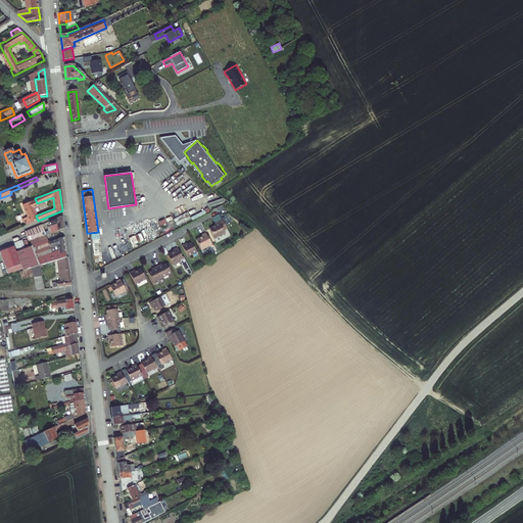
[(10,203),(0,206),(0,212),(25,201),(22,196),(9,202),(10,203)]
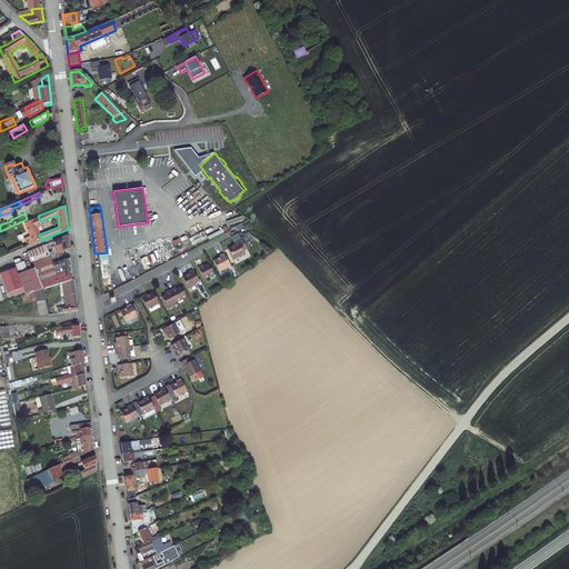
[(40,221),(38,216),(25,222),(30,236),(27,238),(30,245),(41,240),(39,235),(36,226),(41,223),(40,221)]
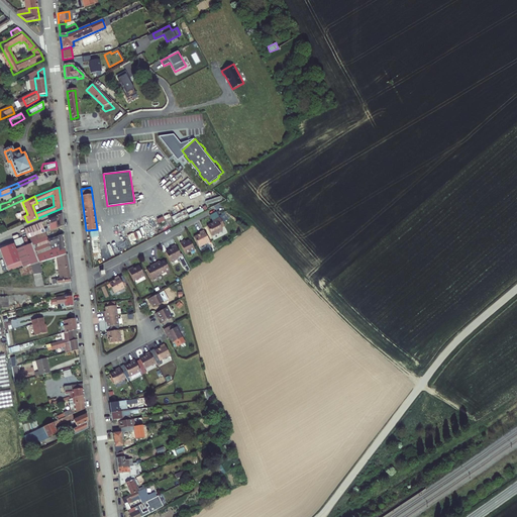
[(162,210),(148,217),(151,223),(166,216),(162,210)]
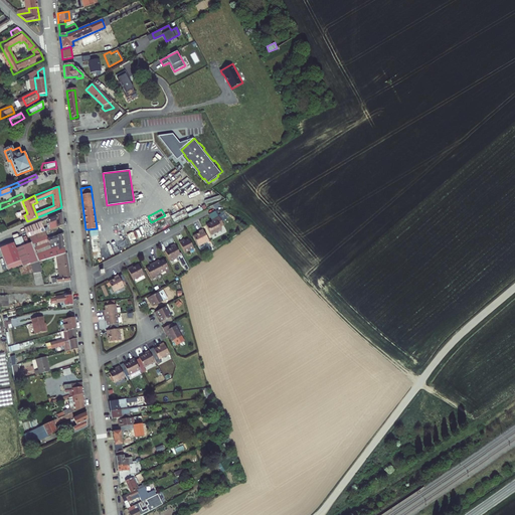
[(61,211),(47,217),(51,227),(63,222),(61,211)]
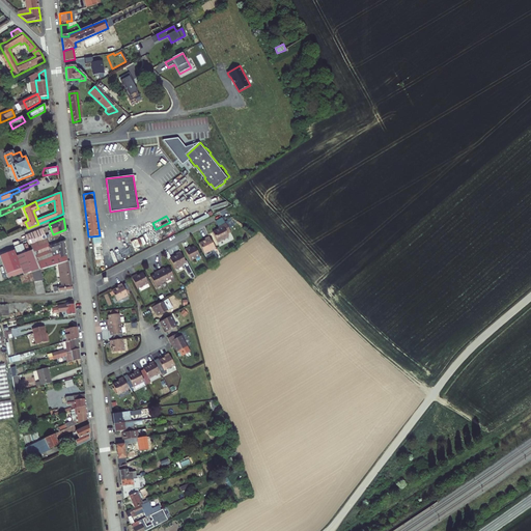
[(228,231),(231,230),(227,221),(220,224),(220,226),(214,229),(219,240),(229,234),(228,231)]
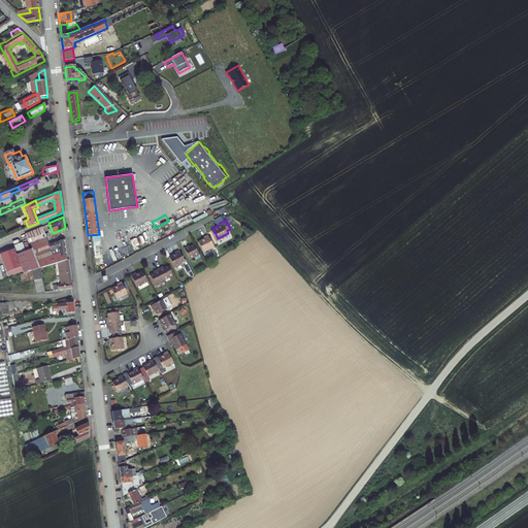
[(42,225),(25,232),(26,234),(27,239),(33,236),(35,240),(45,236),(46,235),(42,225)]
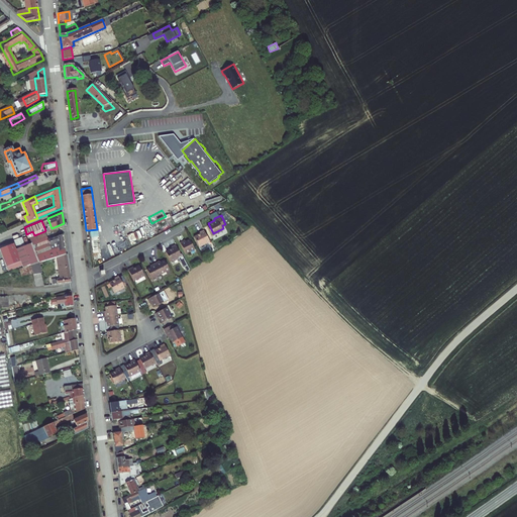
[(45,230),(44,231),(34,235),(29,237),(32,243),(35,253),(57,246),(59,249),(64,248),(62,233),(48,237),(45,230)]
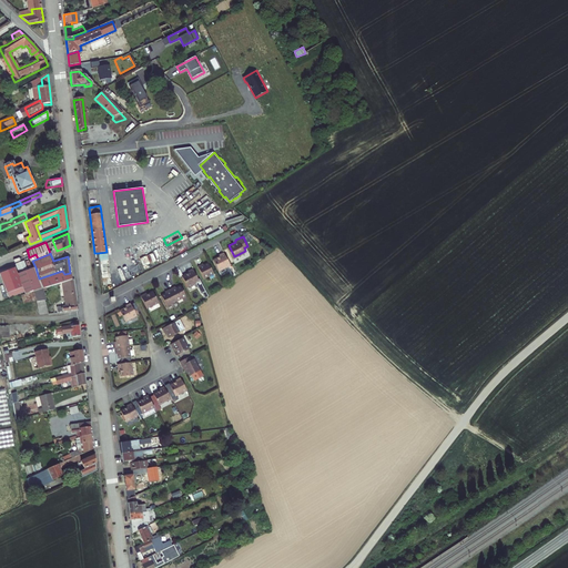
[(150,254),(140,257),(143,266),(152,262),(150,254)]
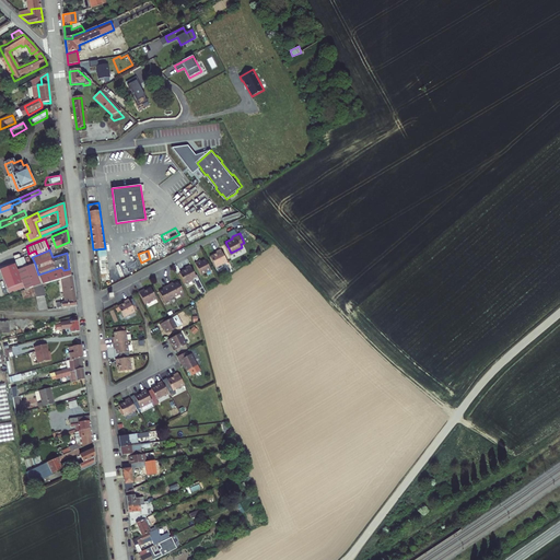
[(218,270),(229,264),(222,252),(219,254),(219,255),(212,259),(218,270)]
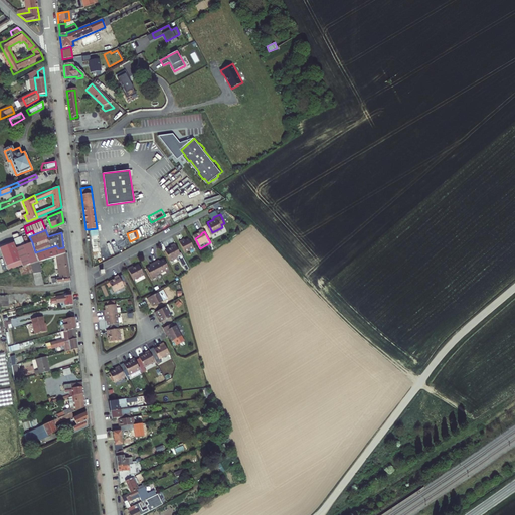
[(185,255),(195,250),(190,240),(183,244),(182,242),(179,244),(185,255)]
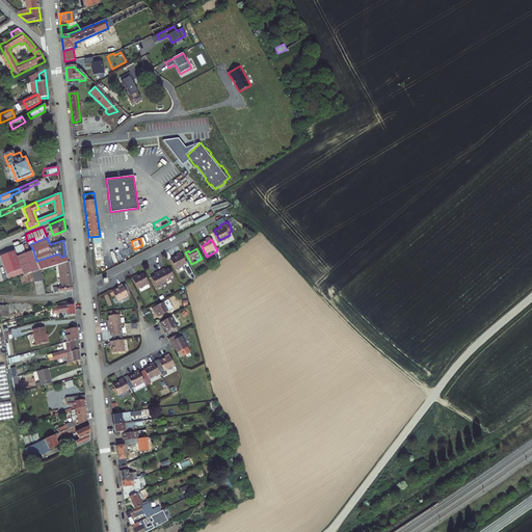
[(17,256),(15,249),(0,255),(6,273),(7,273),(21,268),(23,273),(23,275),(38,270),(31,251),(17,256)]
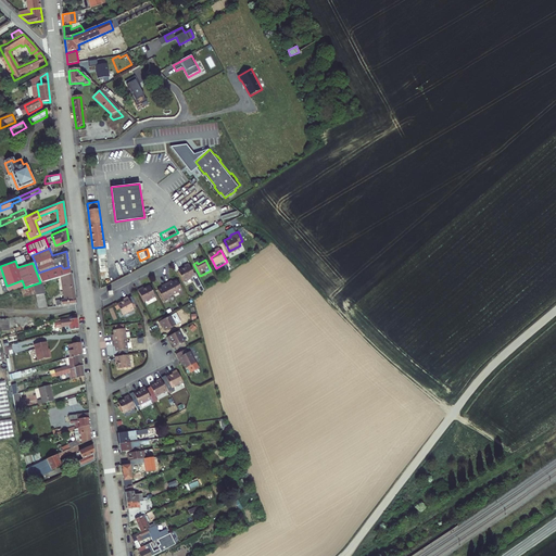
[(185,283),(197,278),(190,265),(186,267),(187,269),(179,273),(185,283)]
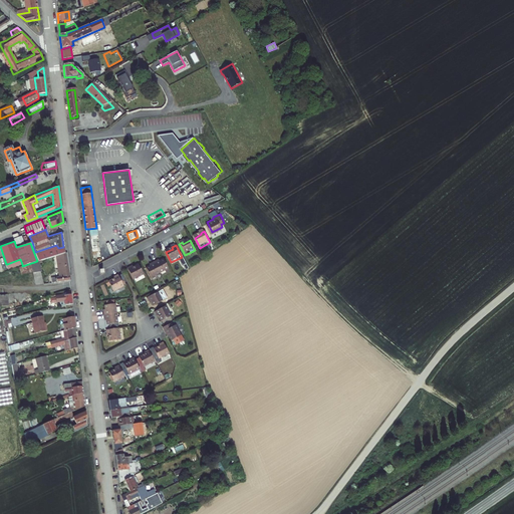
[(50,276),(51,282),(69,279),(69,274),(70,274),(67,252),(64,253),(56,256),(58,276),(50,276)]
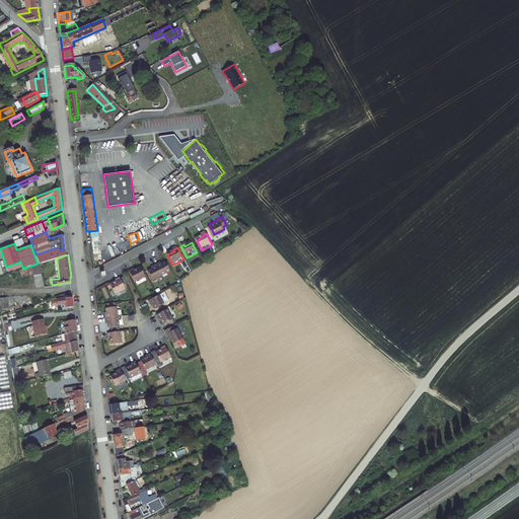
[(160,264),(159,262),(155,264),(161,276),(170,271),(165,261),(160,264)]
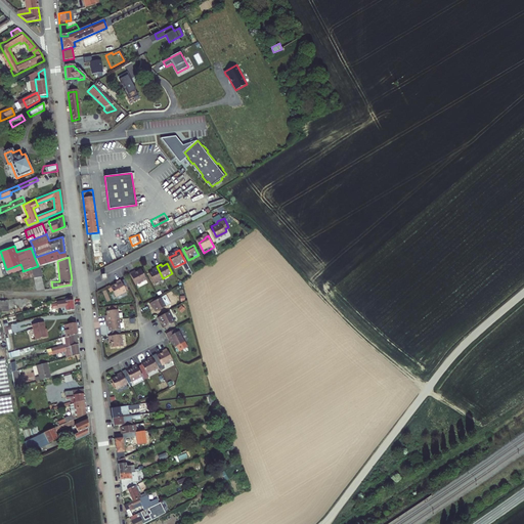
[(23,269),(20,264),(7,269),(8,273),(23,269)]
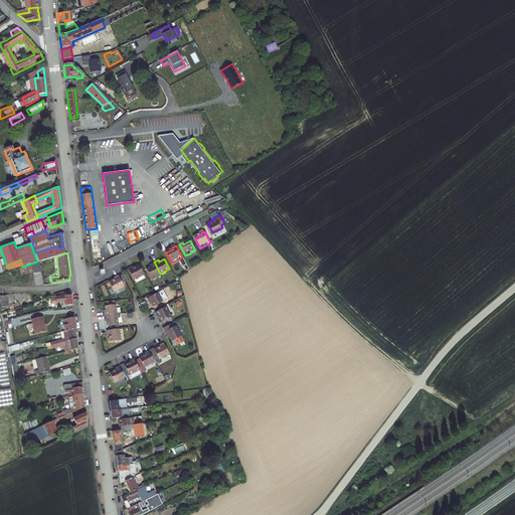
[(22,267),(24,274),(32,272),(32,274),(34,286),(43,284),(41,271),(38,262),(37,262),(22,267)]
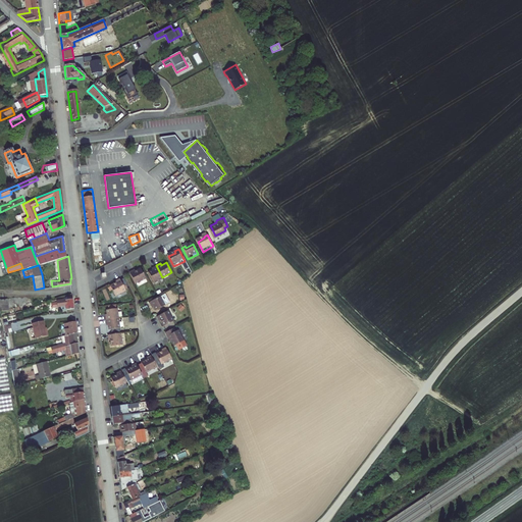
[(153,281),(162,277),(156,265),(153,267),(154,268),(148,271),(153,281)]
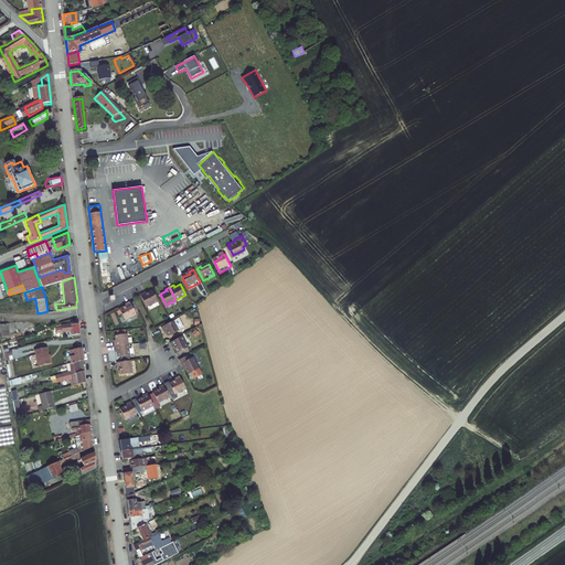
[(158,301),(152,290),(145,294),(144,291),(140,294),(146,307),(158,301)]
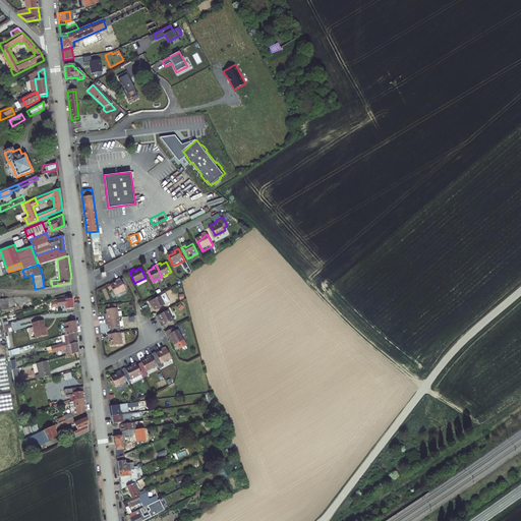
[(124,289),(118,277),(115,279),(116,281),(109,284),(113,294),(124,289)]
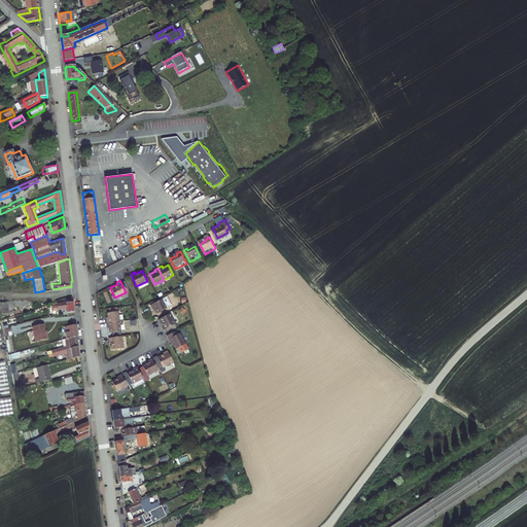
[(167,310),(162,299),(149,305),(151,308),(153,308),(156,315),(167,310)]
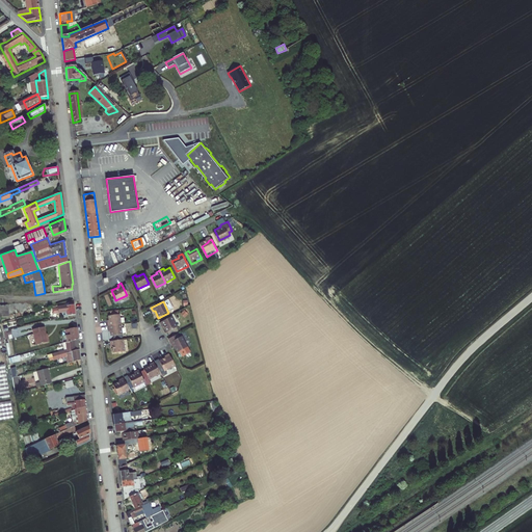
[(0,304),(0,316),(2,317),(8,316),(7,303),(0,304)]
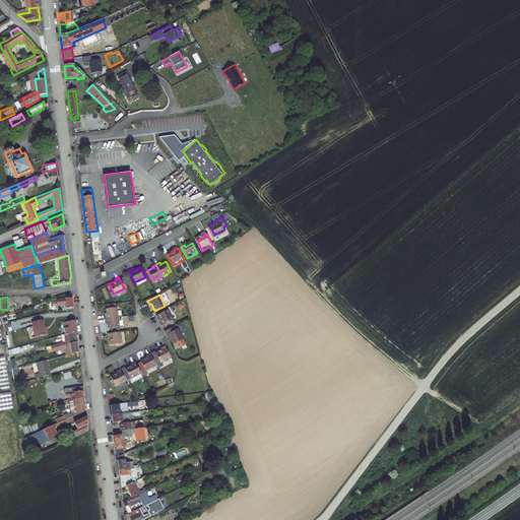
[(66,307),(73,307),(72,297),(59,299),(59,297),(56,298),(56,300),(55,300),(55,305),(54,305),(55,306),(58,306),(58,304),(60,304),(65,303),(66,307)]
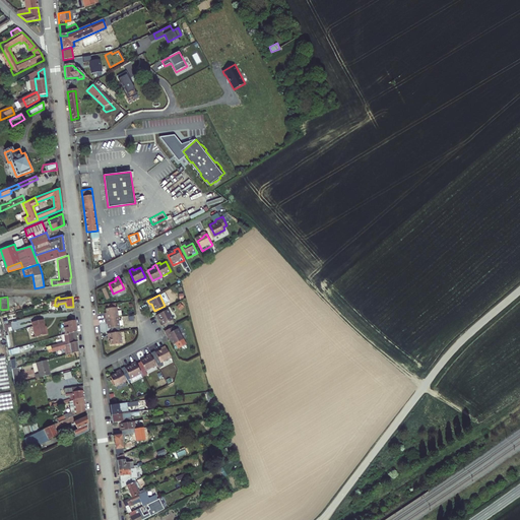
[(105,317),(117,316),(117,307),(106,307),(106,313),(104,313),(105,317)]
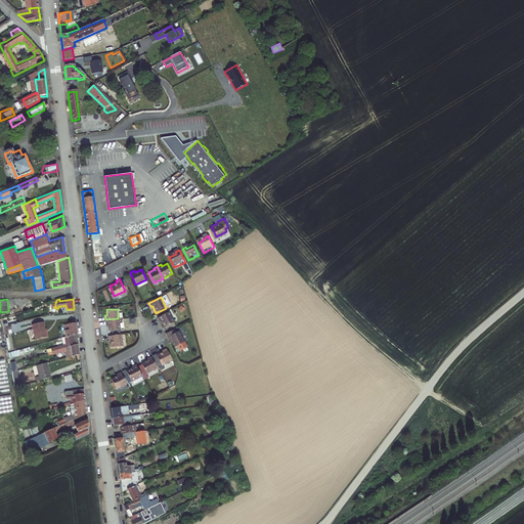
[(174,321),(168,311),(157,317),(159,320),(160,320),(164,326),(174,321)]
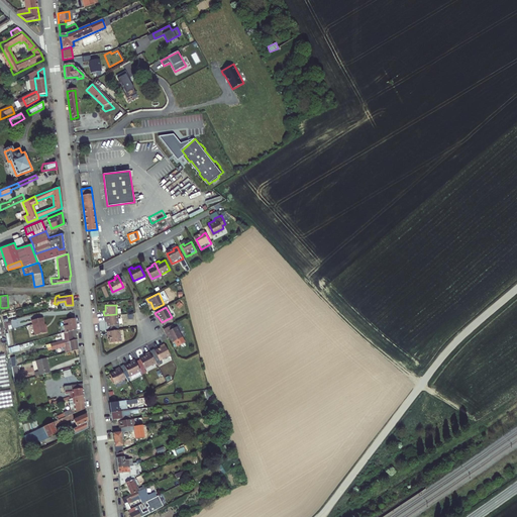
[(106,325),(117,324),(116,314),(104,315),(104,319),(106,319),(106,325)]
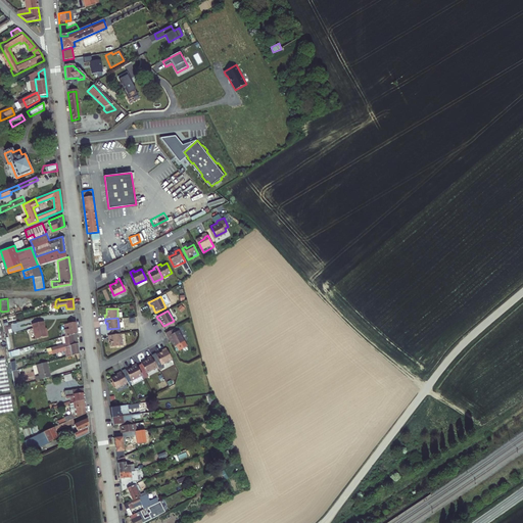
[(32,323),(35,338),(46,335),(43,321),(32,323)]
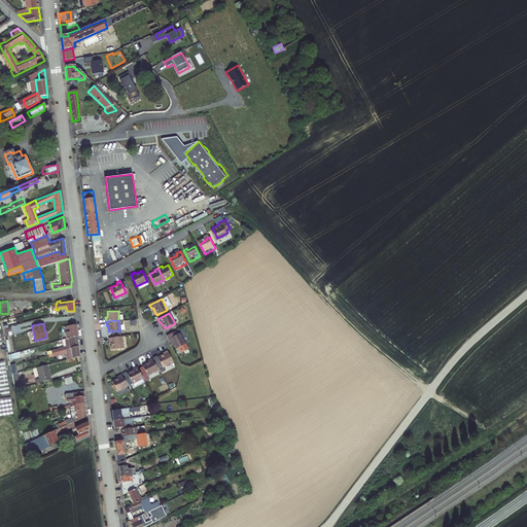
[(63,330),(65,339),(78,335),(76,323),(64,325),(65,329),(63,330)]
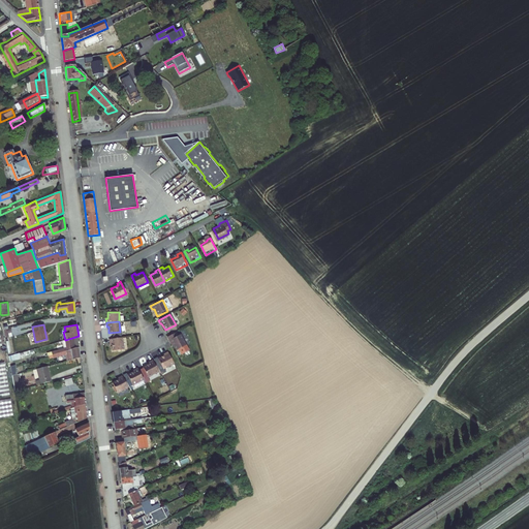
[(176,332),(166,336),(170,343),(173,343),(176,349),(177,349),(179,352),(183,350),(181,347),(186,344),(180,334),(178,335),(176,332)]
